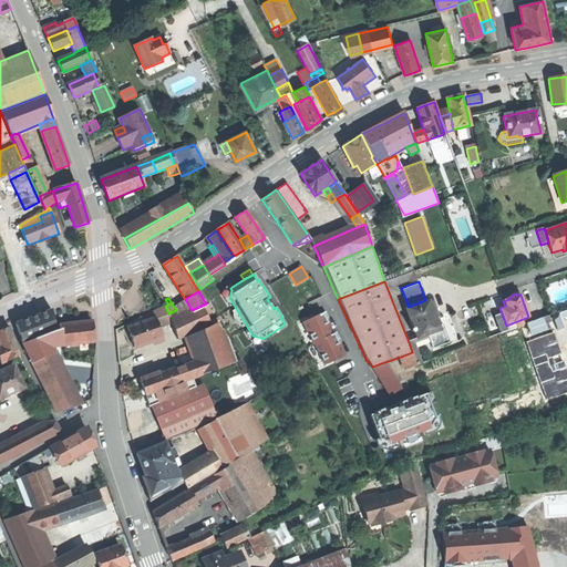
[(429,337),(433,347),(450,341),(443,323),(436,326),(433,317),(435,317),(432,309),(429,299),(425,300),(409,307),(405,308),(416,338),(428,333),(429,337)]
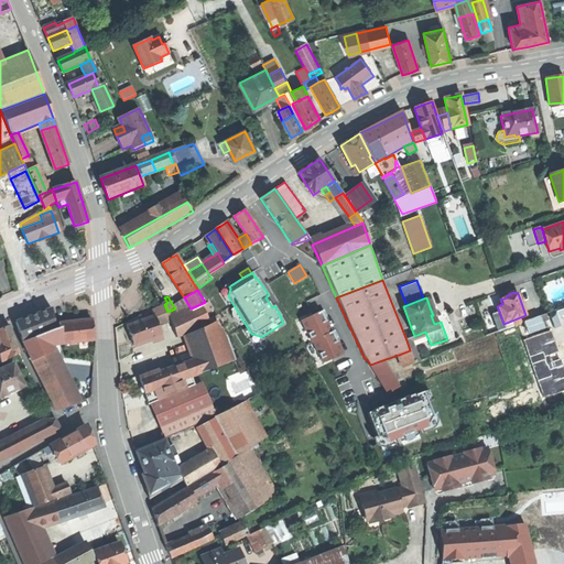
[(158,326),(171,322),(170,320),(167,312),(164,304),(152,310),(154,316),(158,326)]
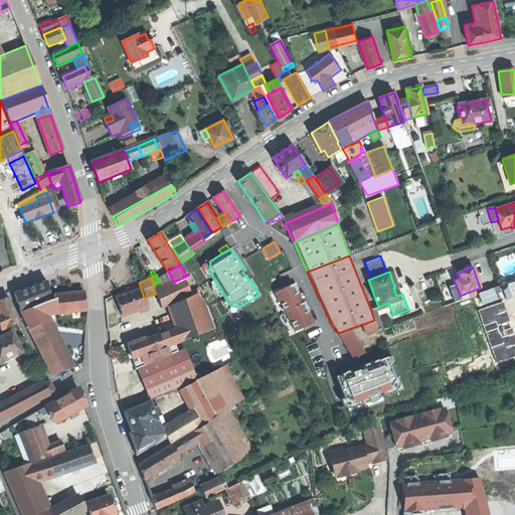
[(162,308),(191,294),(183,278),(174,282),(163,288),(155,292),(156,294),(162,308)]
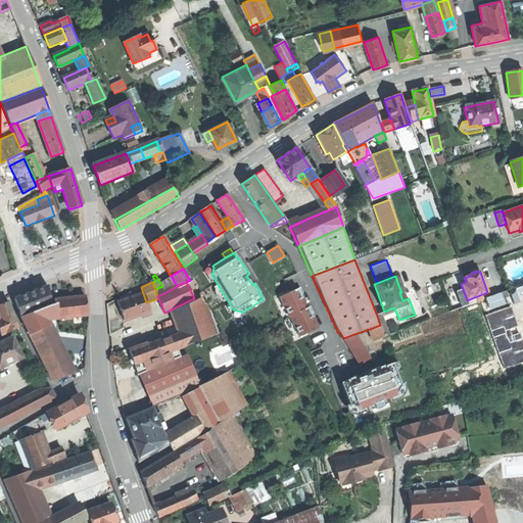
[(20,316),(51,304),(50,299),(48,285),(29,292),(14,298),(20,316)]
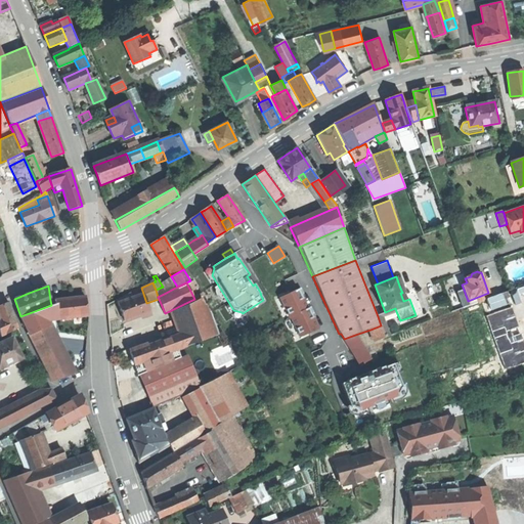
[(156,290),(158,297),(166,293),(163,287),(156,290)]
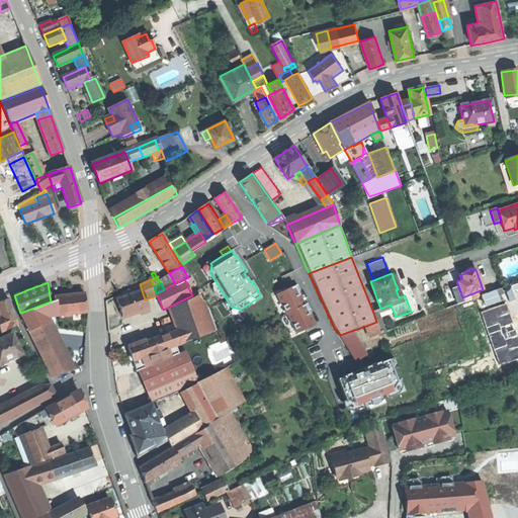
[(297,284),(276,294),(286,315),(287,315),(296,334),(315,325),(308,311),(311,310),(308,304),(305,305),(297,291),(299,290),(297,284)]
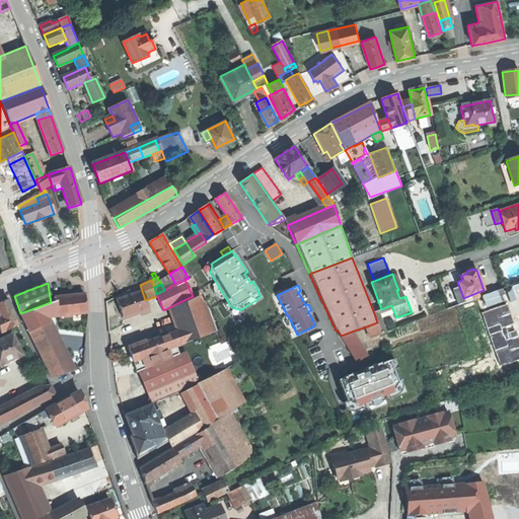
[(463,298),(459,287),(444,292),(450,307),(465,302),(463,298)]
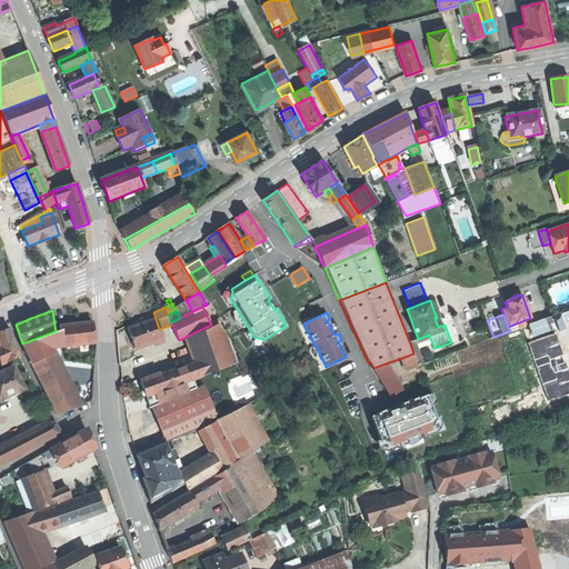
[(127,326),(128,330),(143,323),(141,318),(127,326)]
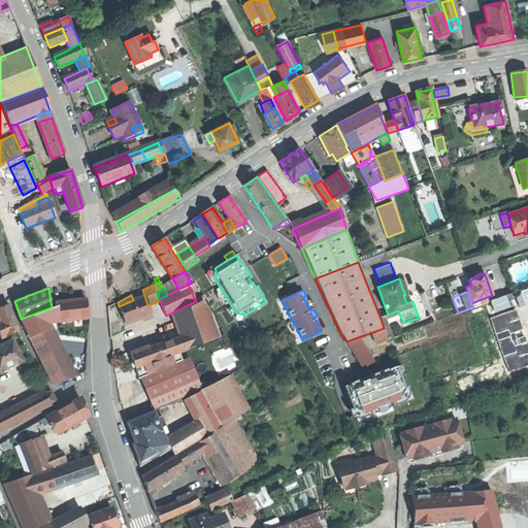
[(152,315),(147,305),(144,296),(133,300),(119,306),(122,316),(125,325),(152,315)]
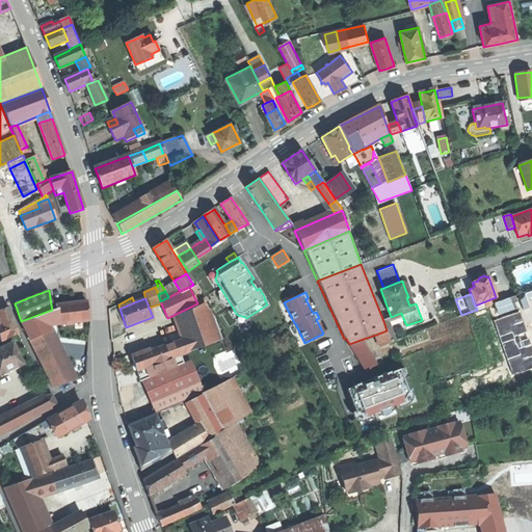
[(55,304),(57,323),(88,320),(86,300),(71,302),(55,304)]
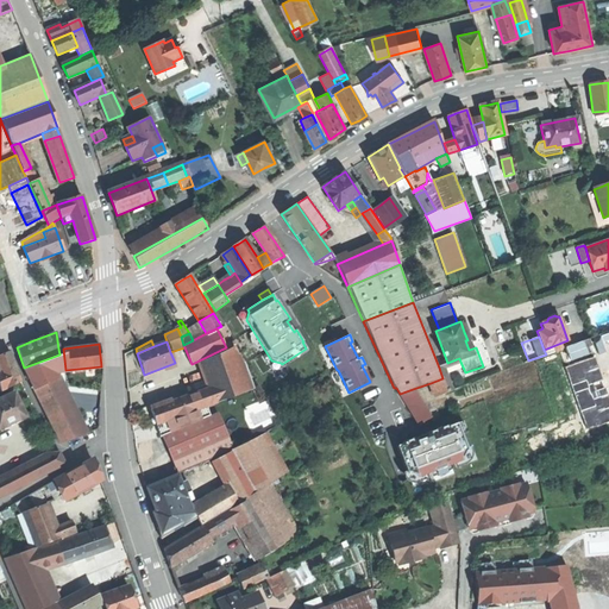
[(243,376),(231,346),(226,349),(202,360),(212,387),(213,387),(243,376)]
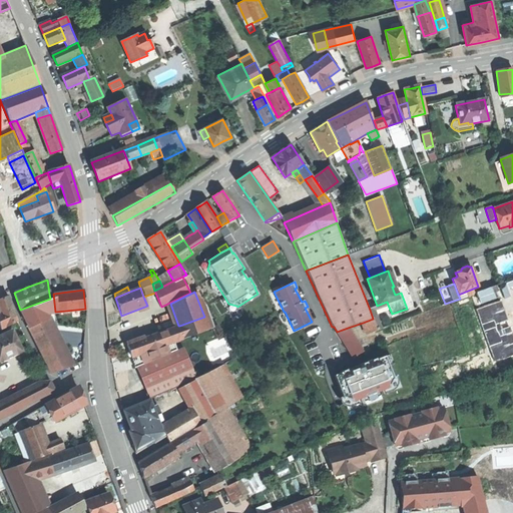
[(53,294),(49,294),(50,299),(20,310),(44,358),(63,349),(46,313),(55,312),(53,294)]
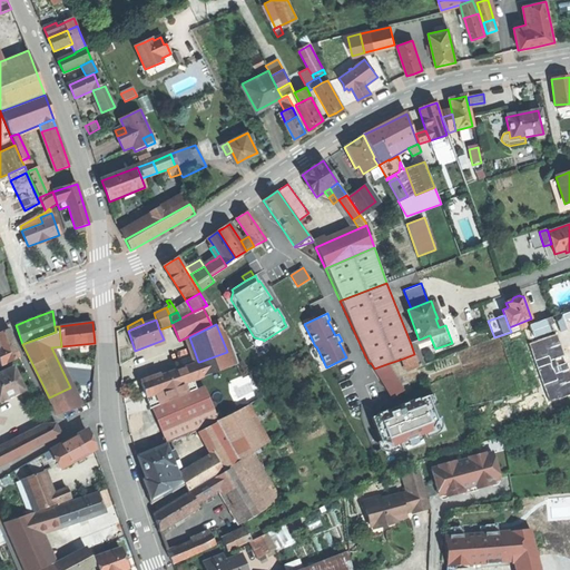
[(2,331),(0,331),(0,345),(1,349),(0,349),(0,362),(1,365),(20,356),(9,328),(2,331)]
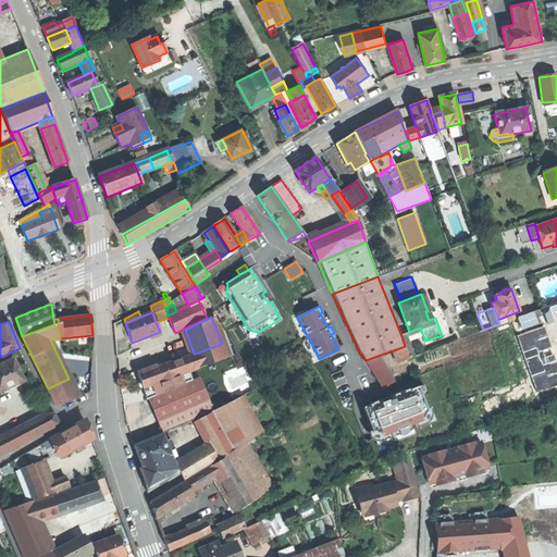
[(556,363),(544,325),(516,335),(535,392),(556,384),(556,363)]
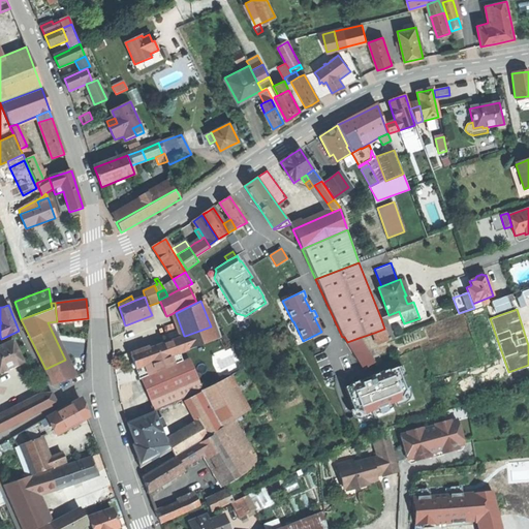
[(389,315),(381,319),(384,329),(390,341),(394,339),(386,319),(400,314),(399,311),(389,315)]
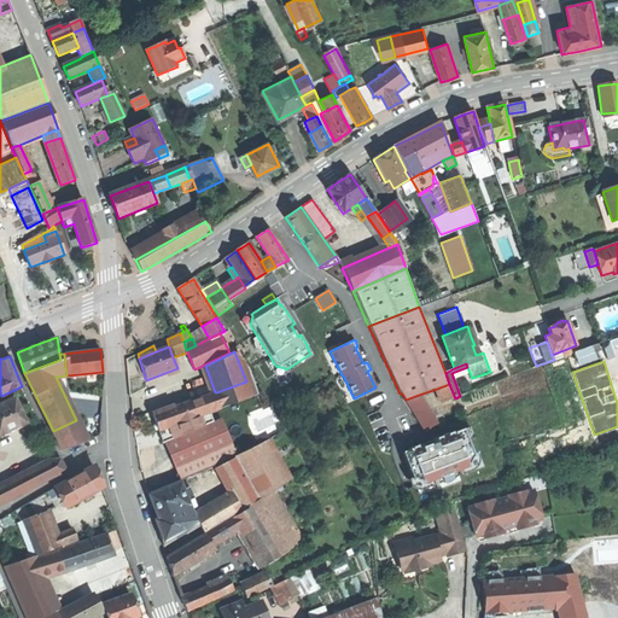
[(251,398),(246,382),(216,392),(215,392),(155,415),(159,431),(210,413),(251,398)]
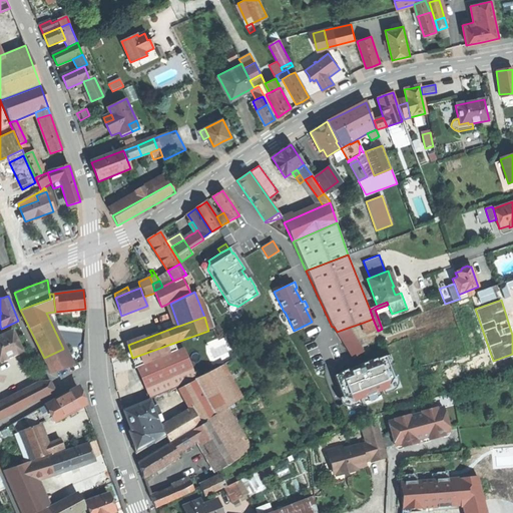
[(367,335),(378,331),(373,319),(363,323),(367,335)]
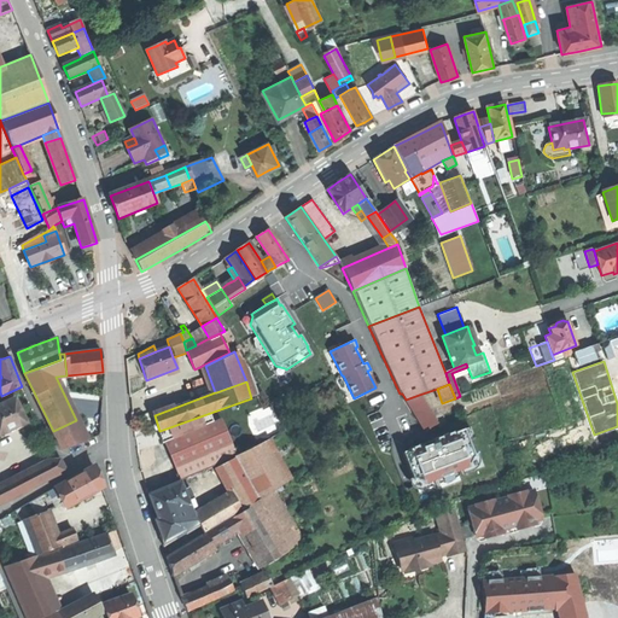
[(406,400),(425,431),(437,425),(419,395),(406,400)]
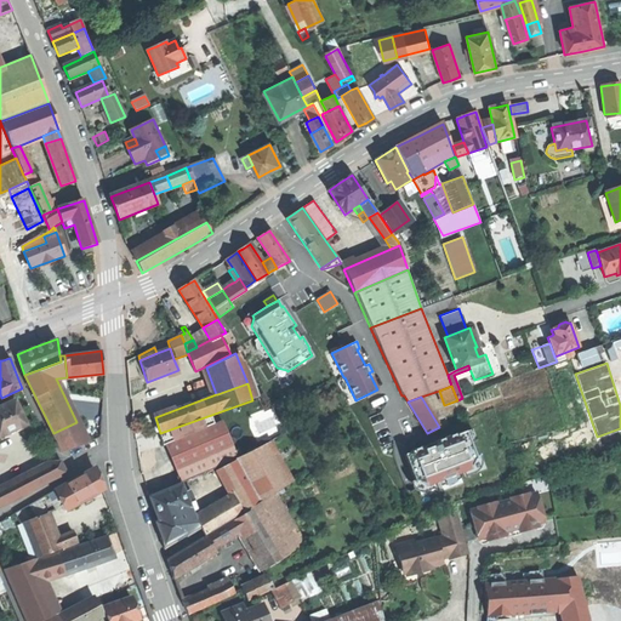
[(0,436),(27,425),(15,399),(0,405),(0,436)]
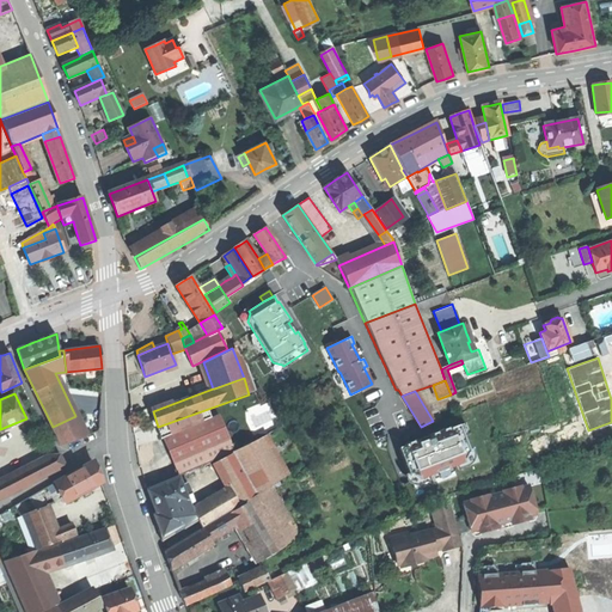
[(212,418),(208,409),(158,427),(161,439),(163,438),(163,439),(212,418)]
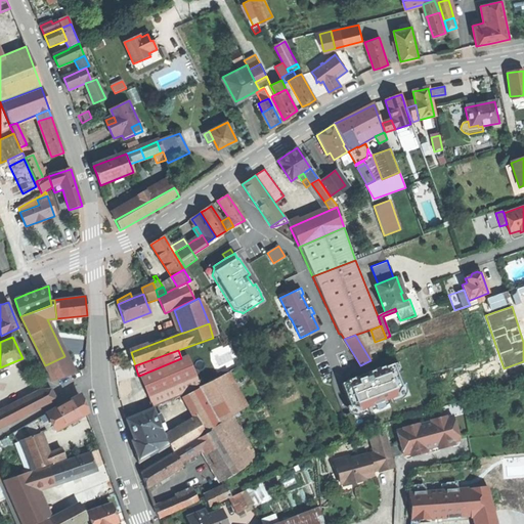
[(187,355),(181,358),(139,376),(144,388),(148,396),(195,377),(187,355)]
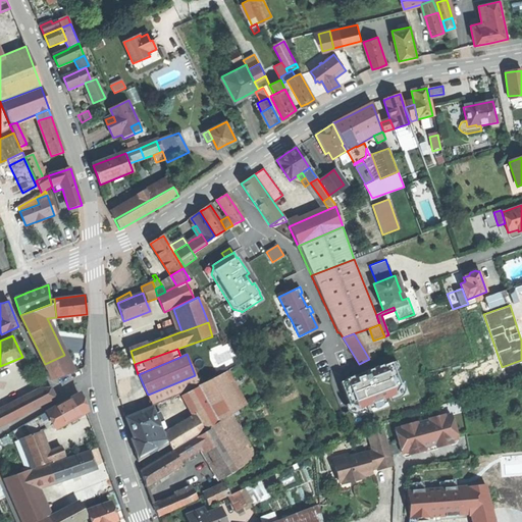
[(346,380),(340,382),(349,406),(351,405),(357,408),(358,409),(396,395),(396,394),(399,387),(401,386),(392,363),(384,365),(384,364),(374,368),(375,371),(357,378),(356,375),(346,379),(346,380)]
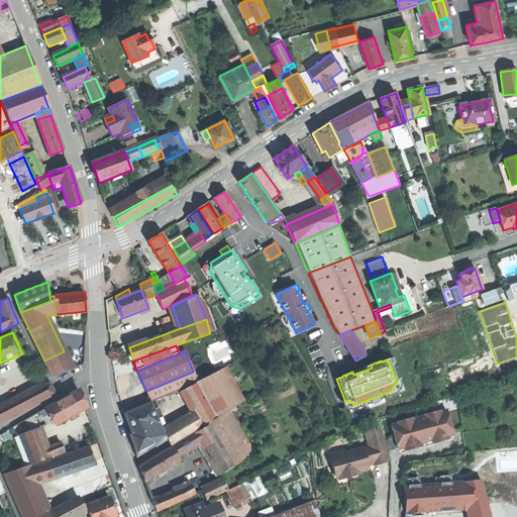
[(216,373),(203,379),(218,406),(222,414),(244,401),(226,368),(225,368),(216,373)]
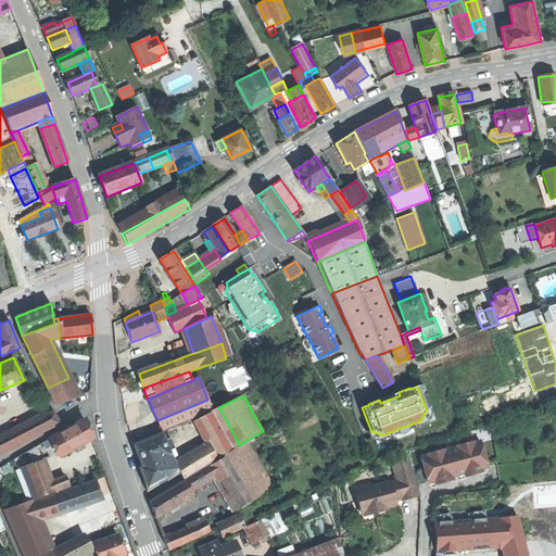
[(227,440),(235,437),(218,407),(212,411),(213,412),(227,440)]
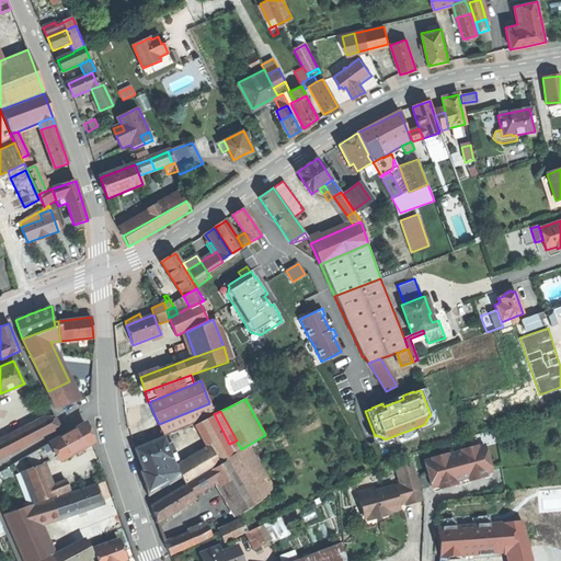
[(213,453),(229,444),(215,415),(198,423),(212,449),(213,453)]
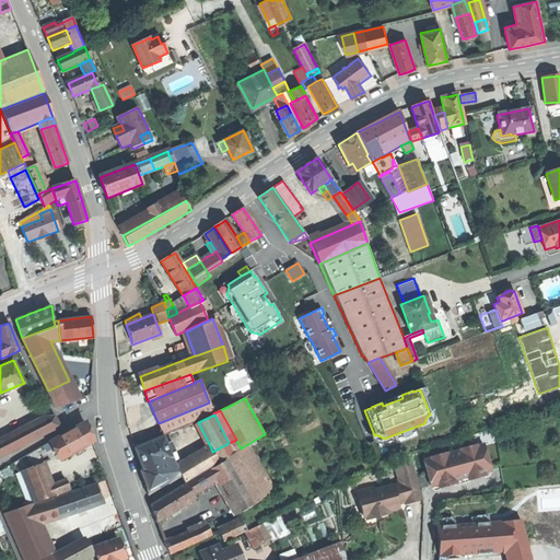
[(0,440),(0,456),(59,426),(57,420),(56,419),(44,418),(0,440)]
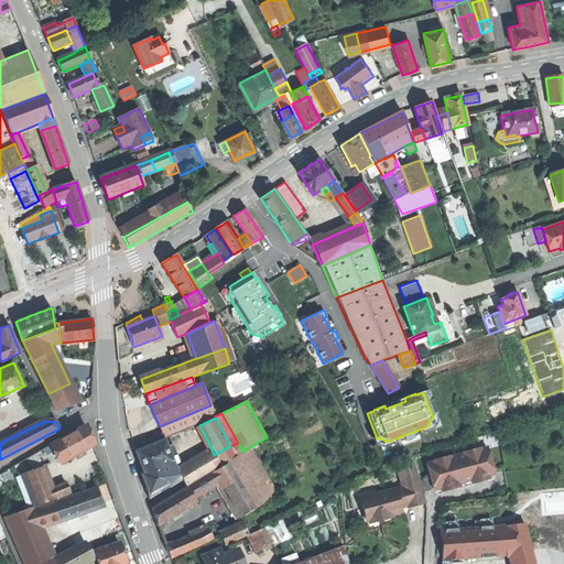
[(55,452),(61,463),(94,445),(89,435),(86,424),(51,444),(55,452)]
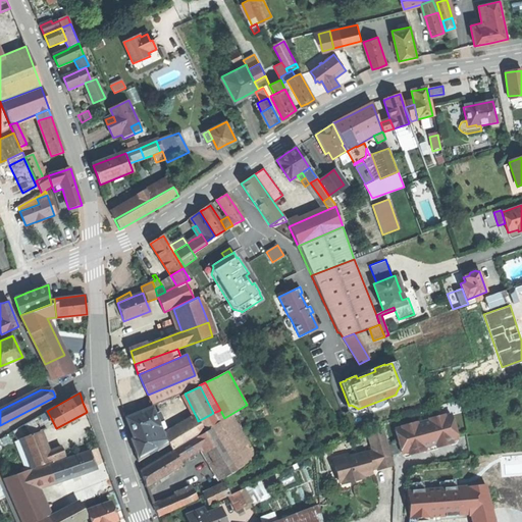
[(150,431),(160,427),(159,422),(164,420),(160,411),(155,413),(153,407),(125,417),(132,431),(135,439),(151,432),(150,431)]
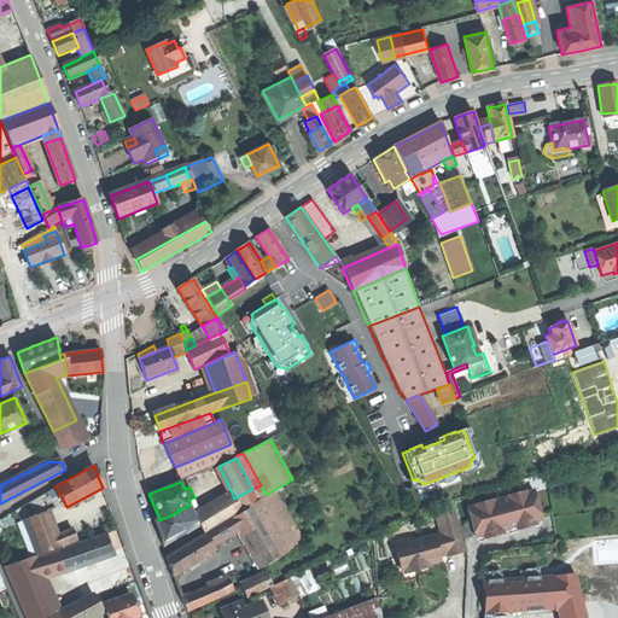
[(205,531),(266,495),(261,485),(252,489),(234,499),(233,495),(197,518),(203,528),(205,531)]
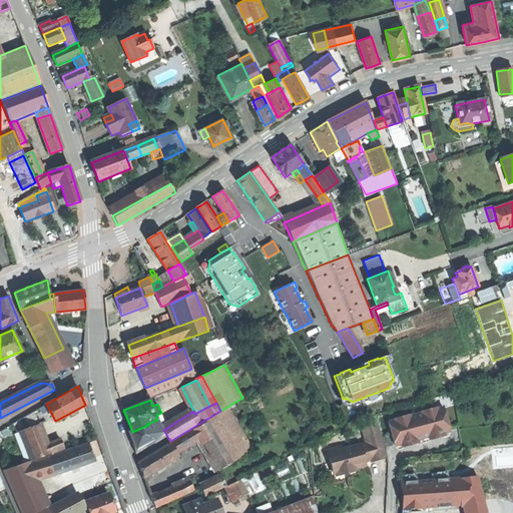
[(392,433),(382,435),(385,446),(401,442),(402,445),(417,441),(416,438),(422,436),(428,434),(429,438),(444,434),(443,430),(450,429),(444,406),(437,408),(437,405),(422,409),(422,412),(410,415),(410,412),(395,416),(396,419),(389,420),(392,433)]
